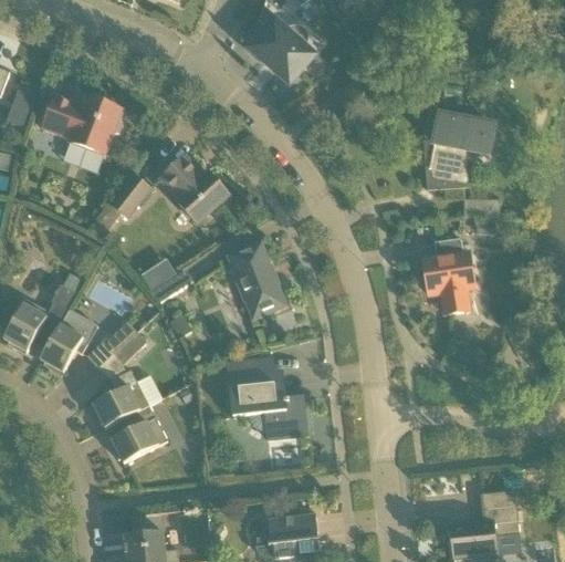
[(286,27),(284,29),(275,21),(279,18),(263,4),(259,19),(268,28),(250,49),(264,61),(264,62),(265,63),(268,61),(275,66),(273,70),(274,71),(275,71),(290,83),(314,55),(304,47),(306,44),(307,41),(307,37),(306,32),(304,29),(302,27),(299,25),(295,24),(292,25),(289,25),(286,27)]
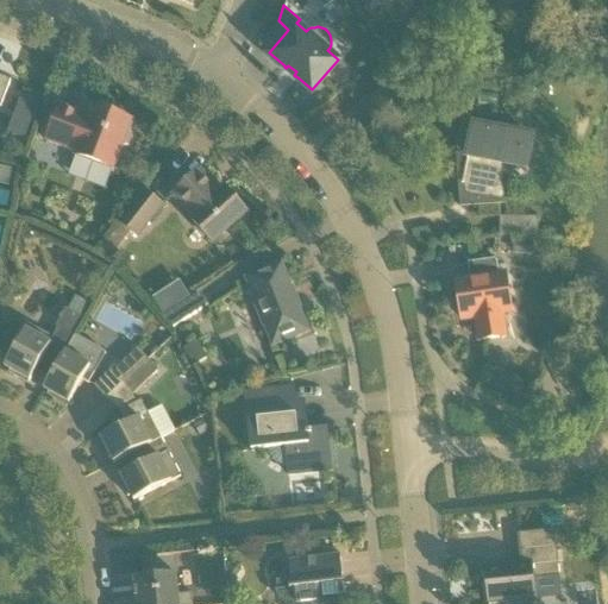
[(0,104),(10,76),(0,71),(0,104)]
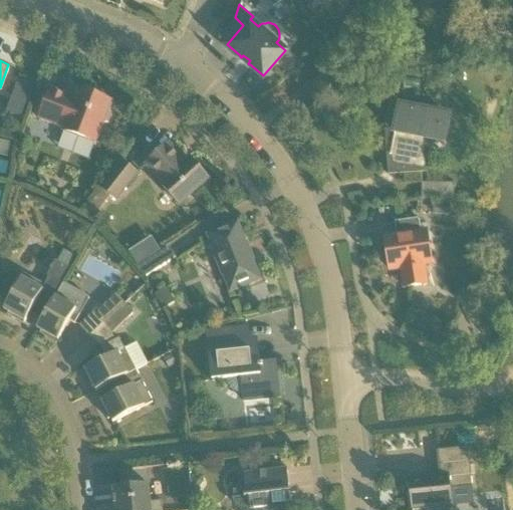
[(31,93),(37,77),(26,73),(20,89),(31,93)]
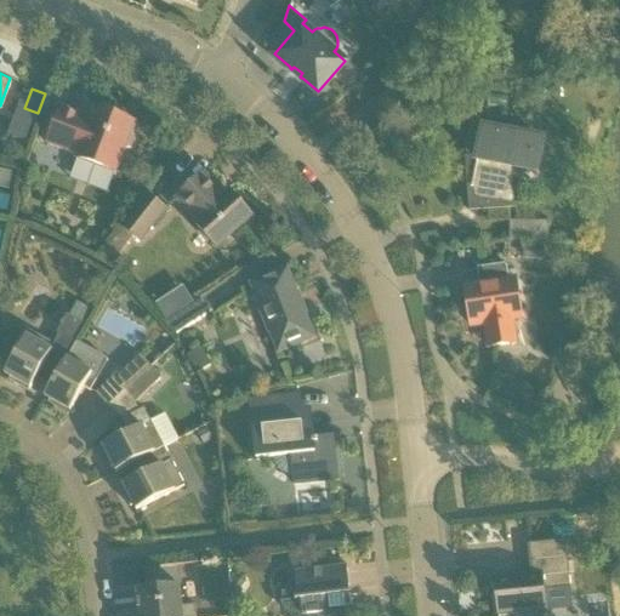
[(134,135),(130,130),(134,119),(115,113),(115,107),(106,103),(101,107),(96,104),(92,115),(61,103),(46,141),(78,153),(77,155),(114,170),(124,146),(130,144),(134,135)]
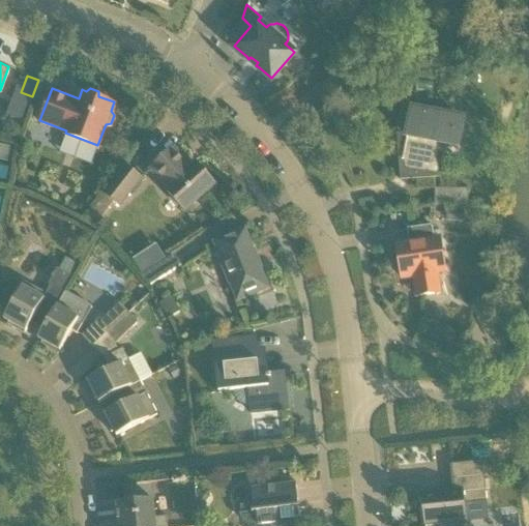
[(433,138),(436,138),(458,142),(462,119),(464,119),(464,118),(411,109),(406,135),(418,137),(411,173),(411,174),(436,173),(434,154),(433,138)]
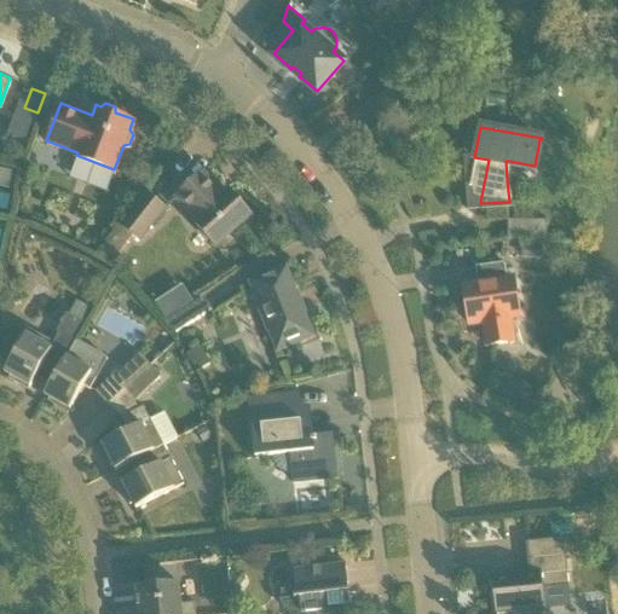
[(194,220),(215,243),(250,212),(229,189),(221,195),(215,189),(217,186),(202,171),(175,195),(196,218),(194,220)]
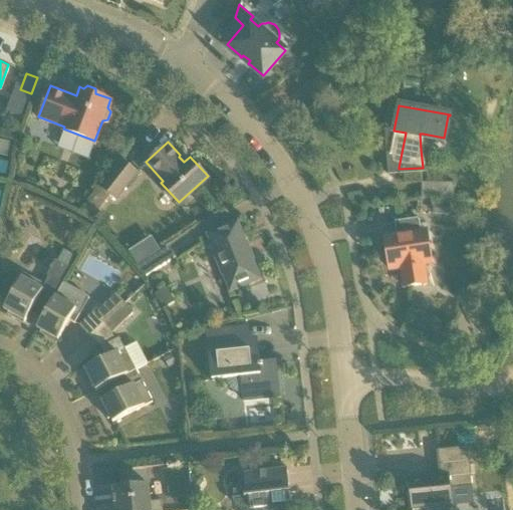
[(115,197),(137,170),(121,159),(100,186),(83,208),(92,215),(110,193),(115,197)]
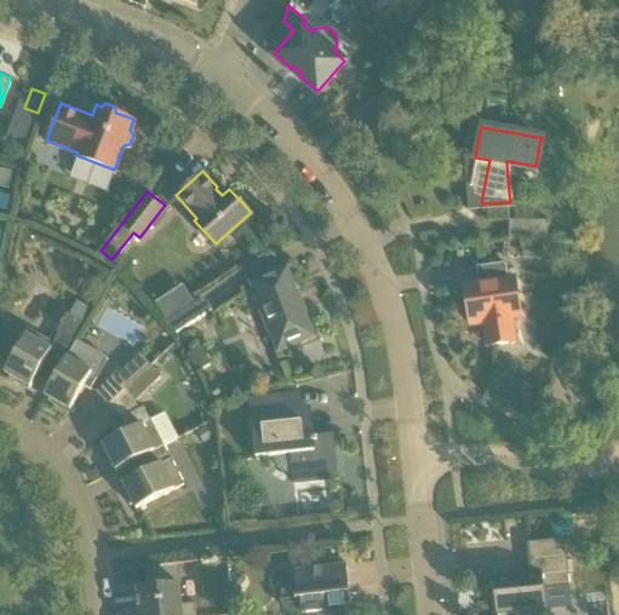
[(515,220),(515,234),(537,235),(537,220),(515,220)]
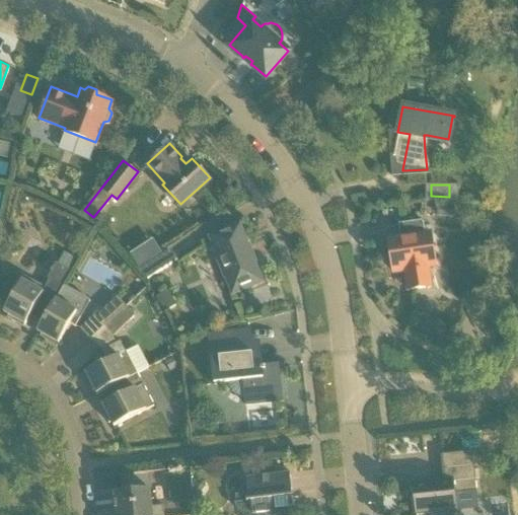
[(403,235),(388,237),(392,270),(404,268),(408,288),(430,285),(427,265),(435,263),(430,231),(424,232),(422,218),(404,220),(407,231),(403,235)]
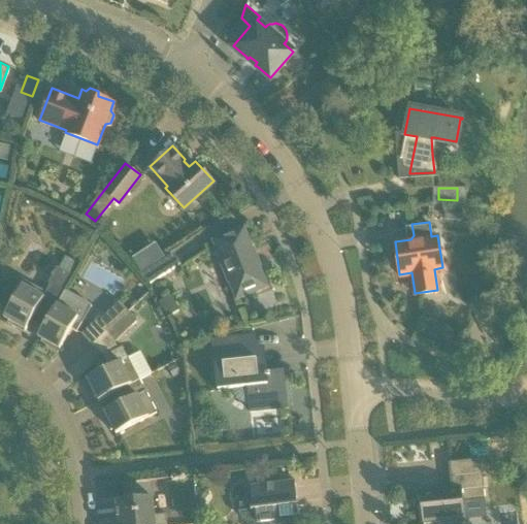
[(243,226),(212,238),(236,296),(266,285),(256,259),(252,261),(249,253),(253,252),(243,226)]
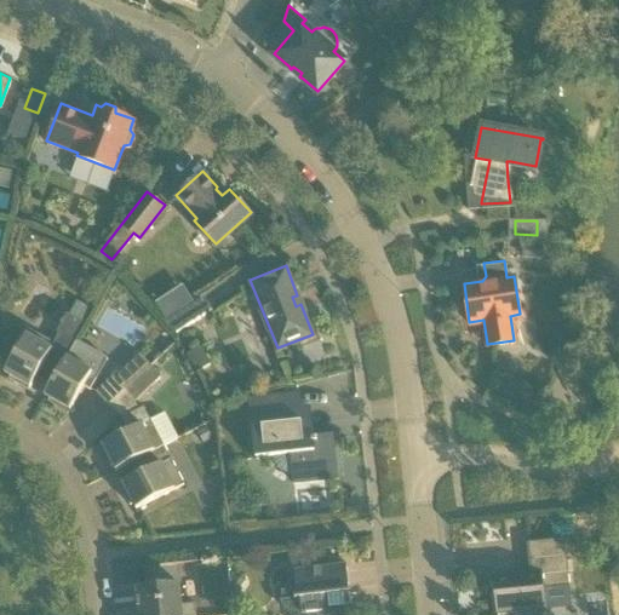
[(212,306),(202,292),(162,319),(175,331),(212,306)]
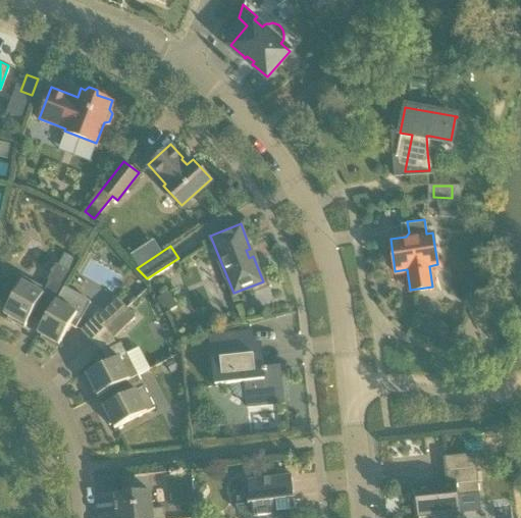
[(64,252),(58,264),(69,270),(75,258),(64,252)]
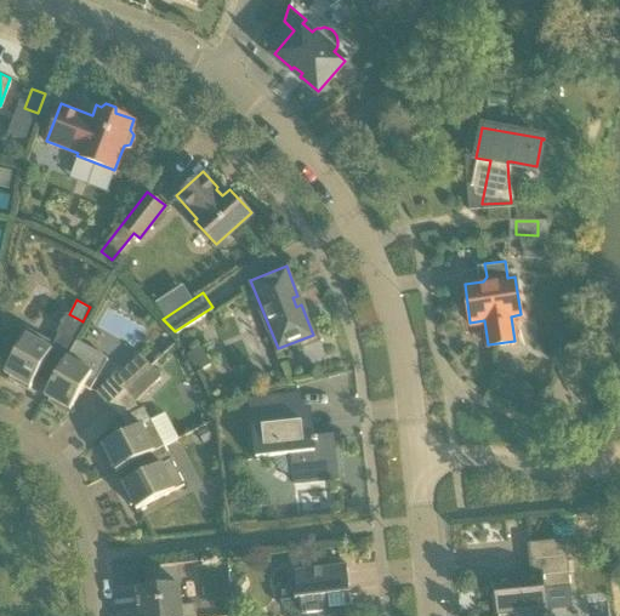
[(85,323),(83,321),(69,314),(66,313),(57,329),(57,336),(53,342),(28,328),(4,371),(10,375),(7,377),(27,388),(29,386),(41,364),(56,372),(66,355),(75,338),(85,323)]
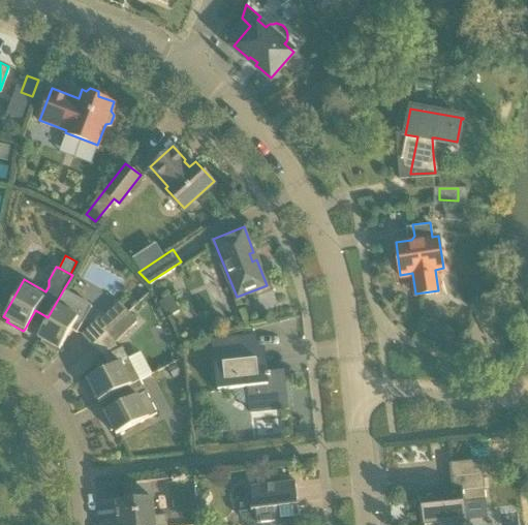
[(76,331),(87,312),(91,305),(64,288),(56,303),(48,317),(37,336),(42,338),(40,341),(57,350),(59,347),(59,348),(70,328),(76,331)]
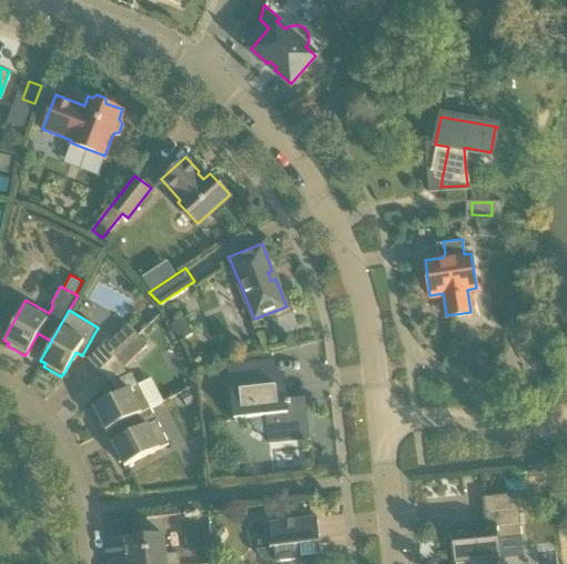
[(171,322),(180,339),(192,332),(183,315),(171,322)]
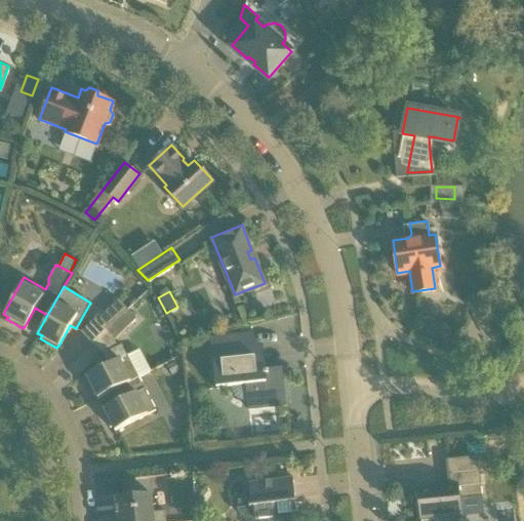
[(105,329),(127,307),(118,297),(95,320),(93,318),(80,330),(92,342),(105,329)]
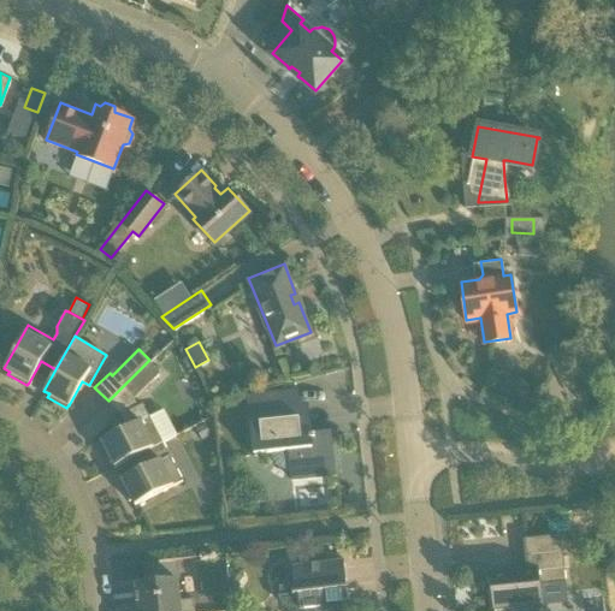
[(132,397),(160,371),(149,360),(123,386),(132,397)]
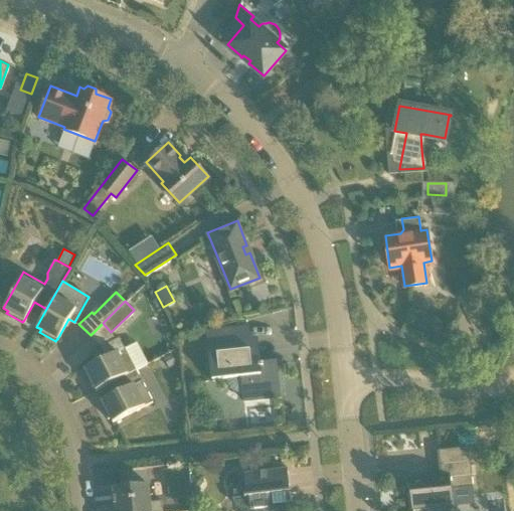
[(206,329),(208,341),(212,378),(226,377),(227,382),(229,385),(233,389),(237,390),(242,390),(243,399),(280,395),(276,360),(258,362),(250,355),(247,324),(206,329)]
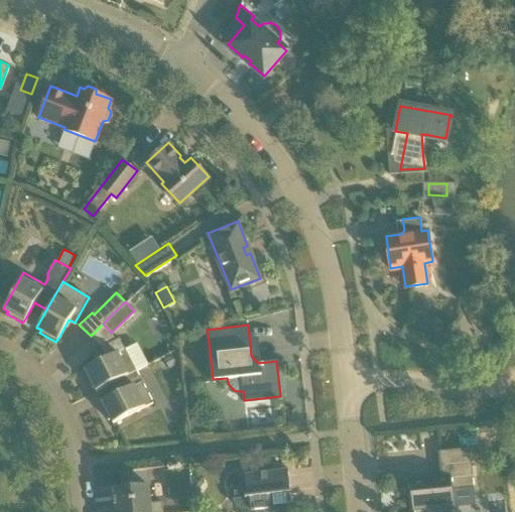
[(117,339),(101,347),(106,357),(85,368),(85,369),(83,370),(91,386),(94,385),(96,390),(114,380),(136,369),(125,348),(124,348),(118,338),(117,339)]
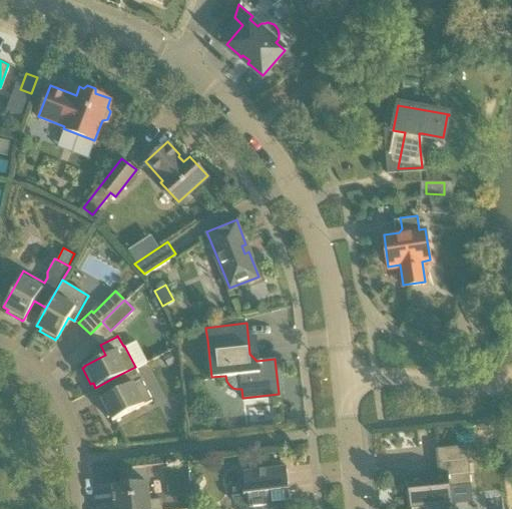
[(136,364),(146,360),(137,338),(127,343),(136,364)]
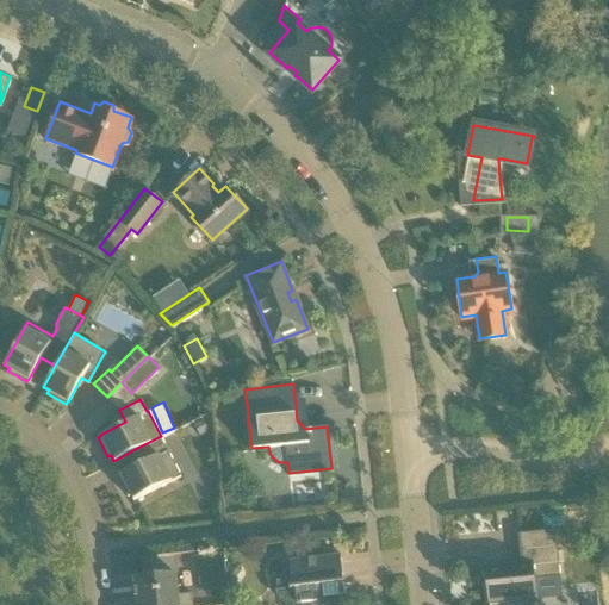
[(135,449),(141,462),(120,473),(120,474),(117,475),(128,494),(130,493),(134,499),(180,474),(161,436),(135,449)]
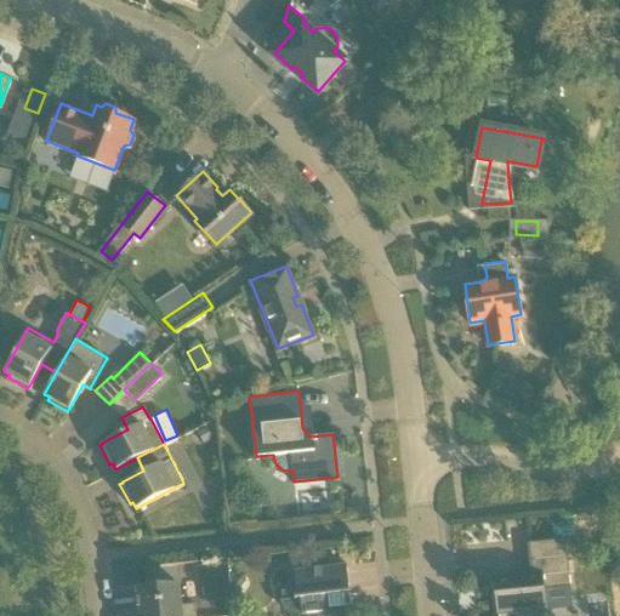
[(300,511),(322,509),(320,490),(299,491),(300,511)]
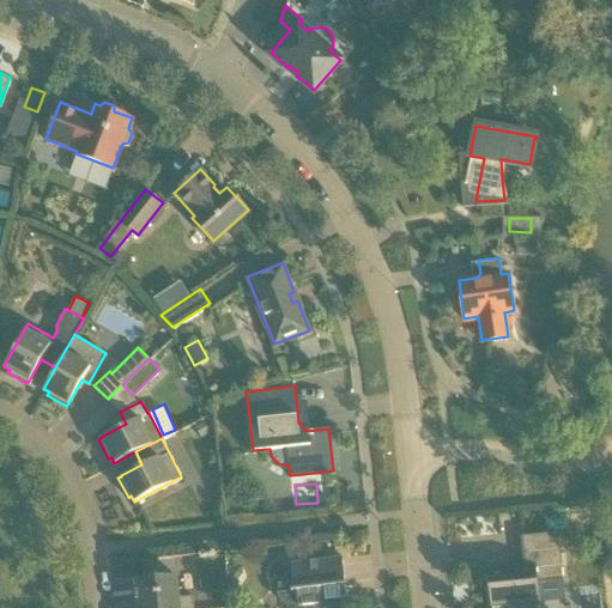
[(222,503),(235,515),(244,504),(230,492),(222,503)]
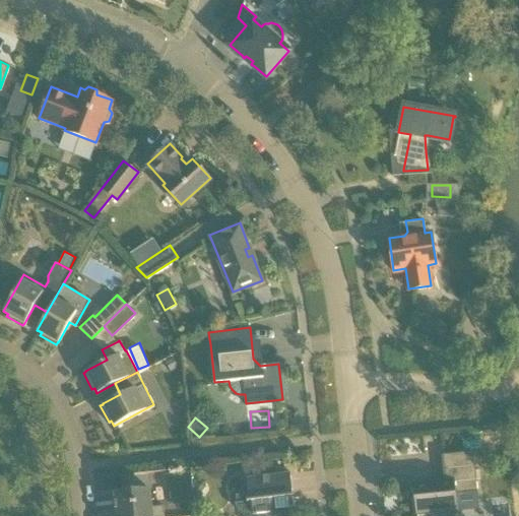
[(389,435),(389,450),(420,450),(419,434),(389,435)]
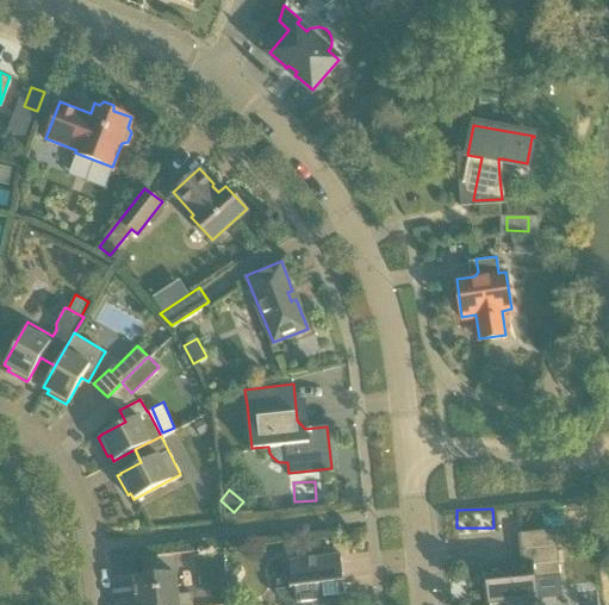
[(508,604),(508,597),(535,593),(533,577),(559,573),(554,528),(520,531),(523,563),(485,567),(489,604),(508,604)]
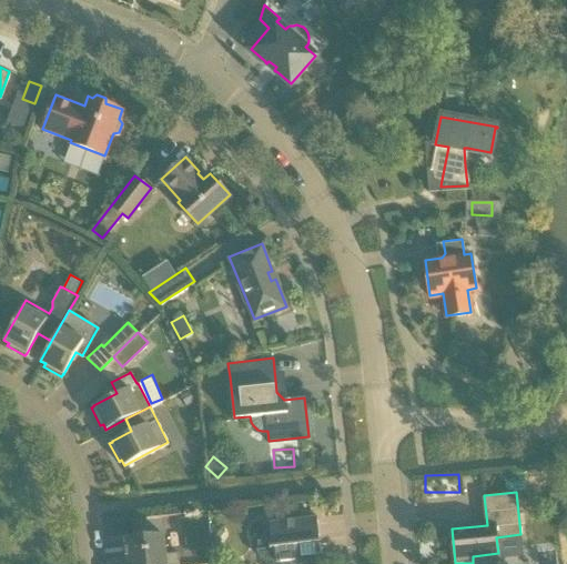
[(316,516),(269,522),(271,537),(256,539),(257,547),(256,547),(256,550),(259,550),(262,556),(269,561),(273,562),(275,563),(315,563),(314,543),(321,542),(321,541),(320,541),(316,516)]
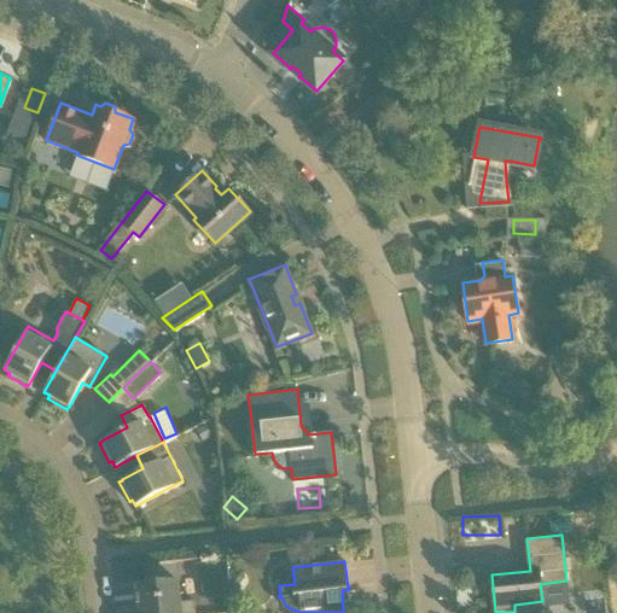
[(239,582),(243,576),(243,567),(230,570),(231,583),(239,582)]
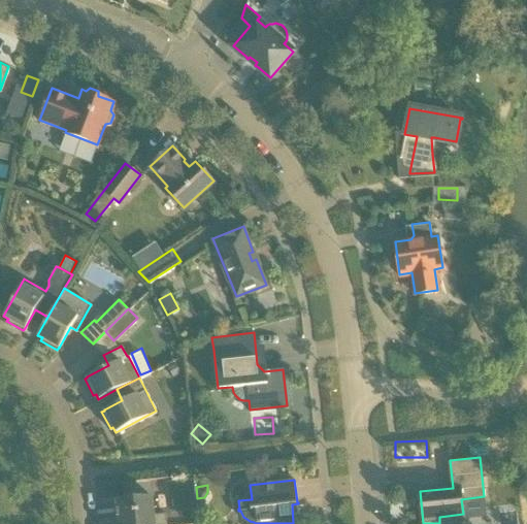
[(119,523),(166,523),(165,512),(154,513),(152,495),(116,498),(119,523)]
